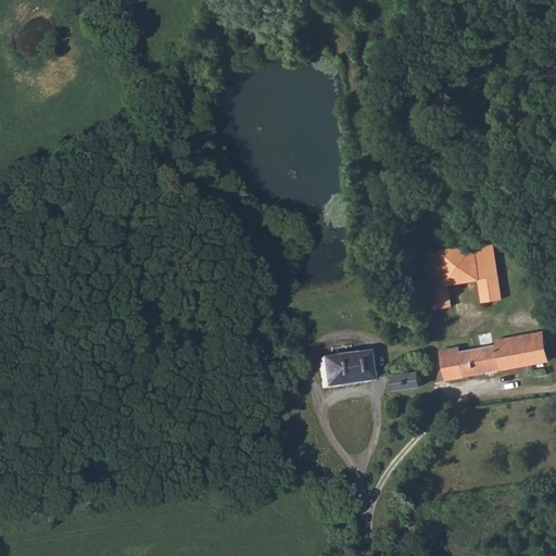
[(493,242),(432,250),(426,252),(432,308),(451,306),(447,283),(478,281),(481,303),(501,300),(493,242)]
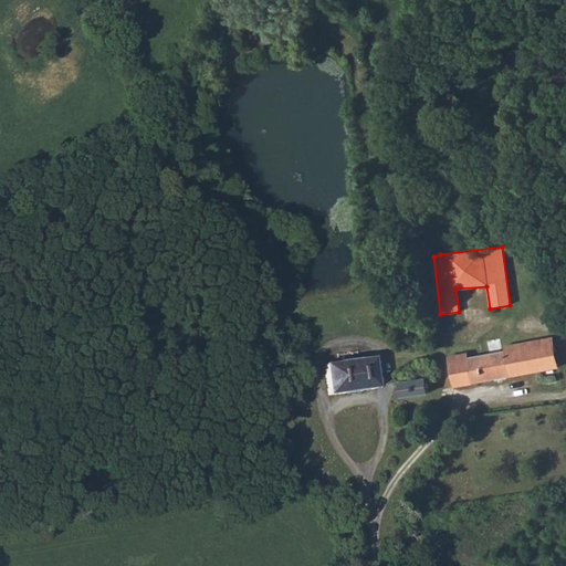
[(547,310),(556,308),(555,299),(546,300),(547,310)]
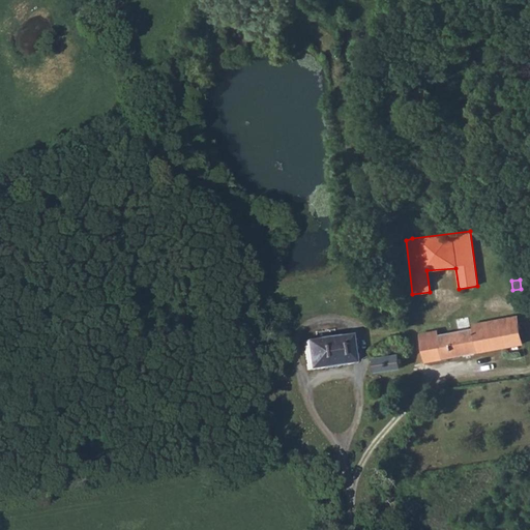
[(518,318),(494,322),(494,329),(519,324),(518,318)]
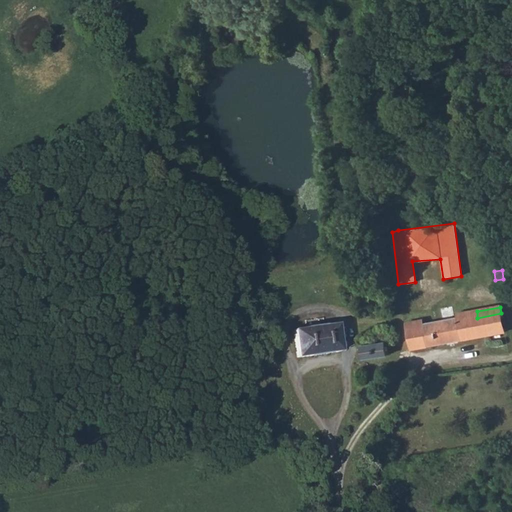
[(424,320),(406,322),(411,349),(504,334),(501,313),(477,318),(477,311),(457,314),(457,318),(424,323),(424,320)]
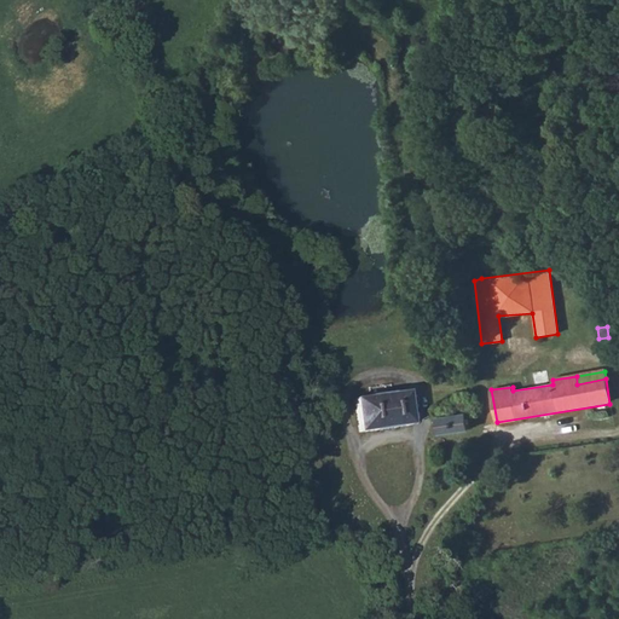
[(408,392),(356,399),(358,431),(411,424),(408,392)]
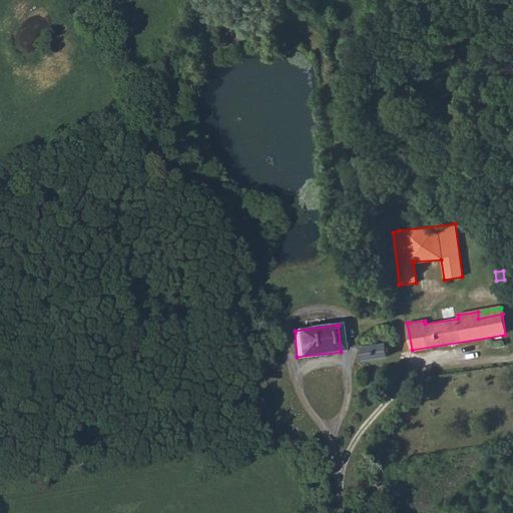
[(393,342),(363,347),(365,359),(390,355),(389,347),(393,346),(393,342)]
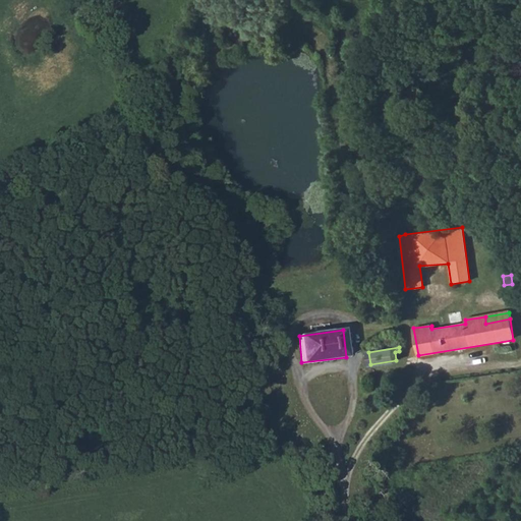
All buildings are outlined.
